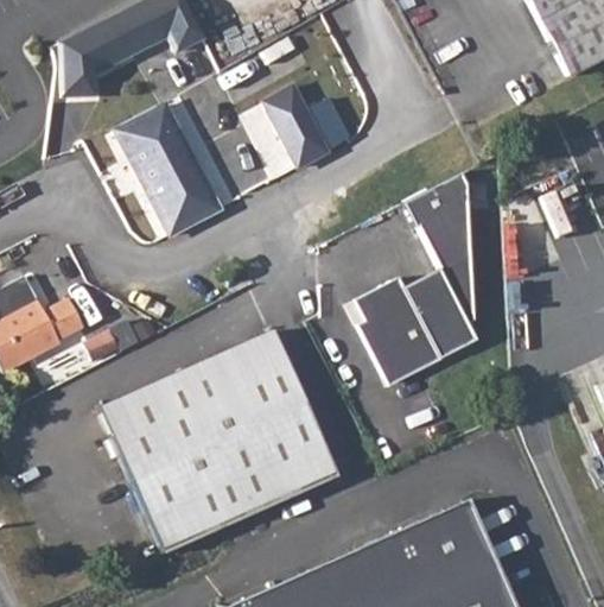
[(603,0),(527,0),(568,77),(568,78),(603,59),(603,0)]
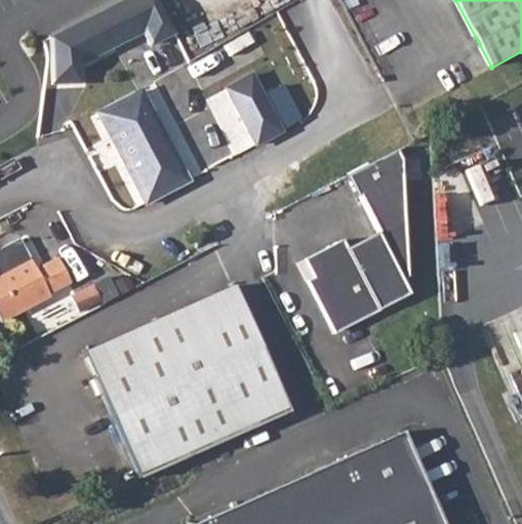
[(97,28),(104,40),(132,26),(123,7),(95,22),(97,28)]
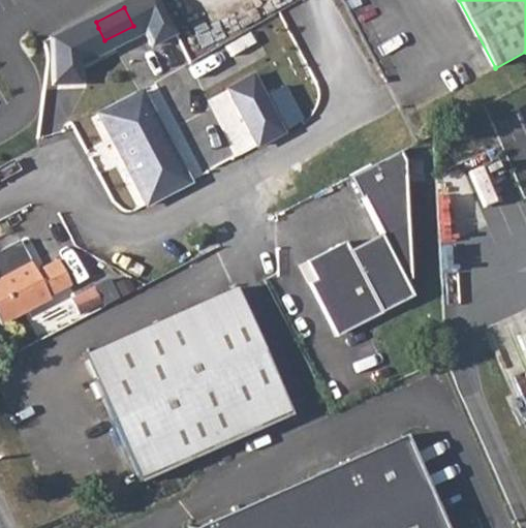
[(163,83),(151,90),(197,179),(210,173),(163,83)]
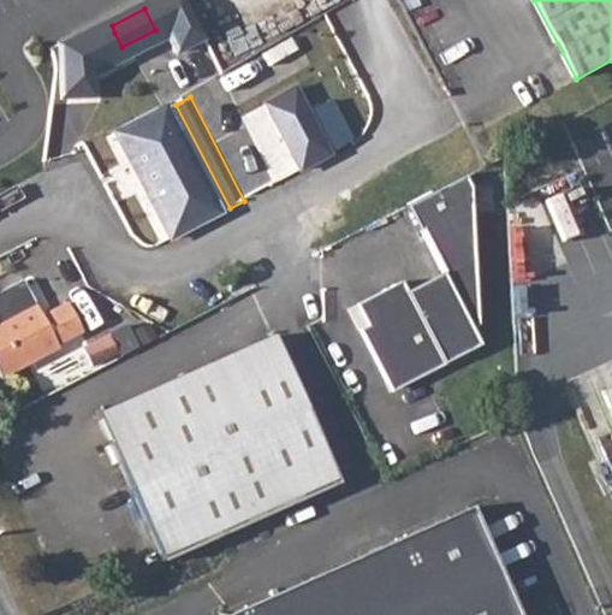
[(166,106),(114,131),(171,241),(223,214),(166,106)]
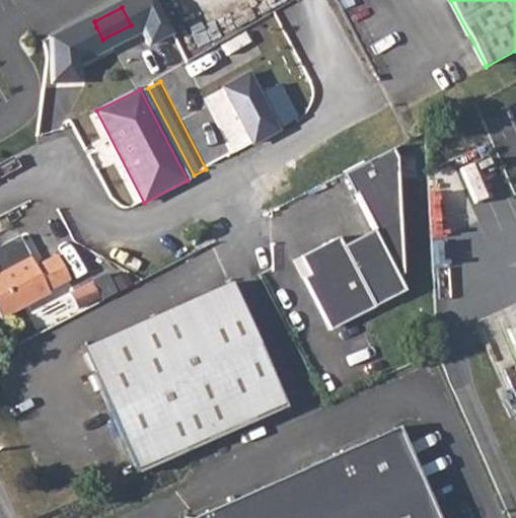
[(271,117),(247,130),(255,143),(279,131),(271,117)]
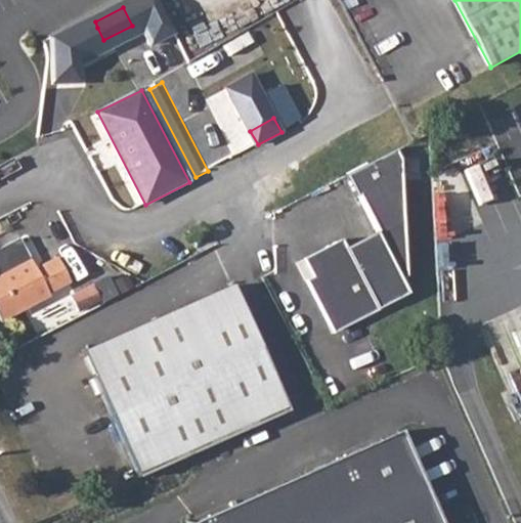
[(308,260),(317,277),(311,280),(335,325),(346,330),(383,310),(383,309),(414,294),(406,280),(407,162),(401,148),(351,175),(362,197),(365,195),(384,231),(382,232),(386,242),(356,257),(351,248),(346,240),(308,260)]
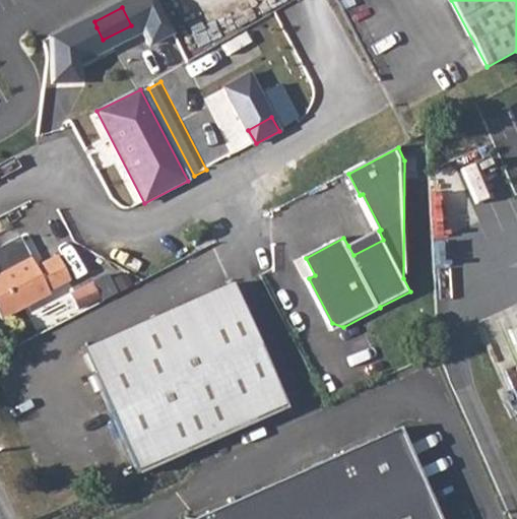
[(379,231),(348,246),(353,255),(383,240),(379,231)]
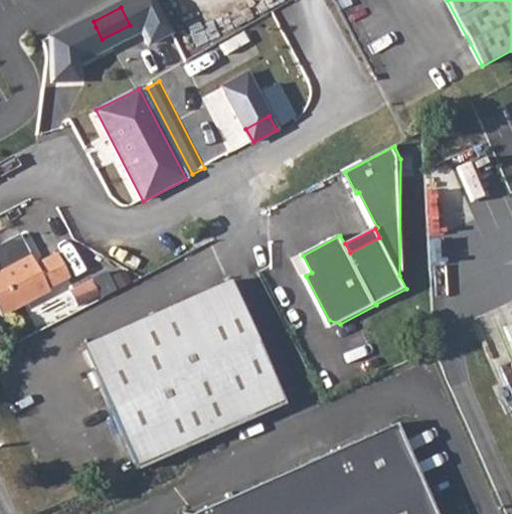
[(44,280),(36,265),(31,254),(12,265),(0,271),(0,313),(3,318),(25,306),(51,293),(50,290),(71,279),(57,253),(44,261),(52,276),(44,280)]
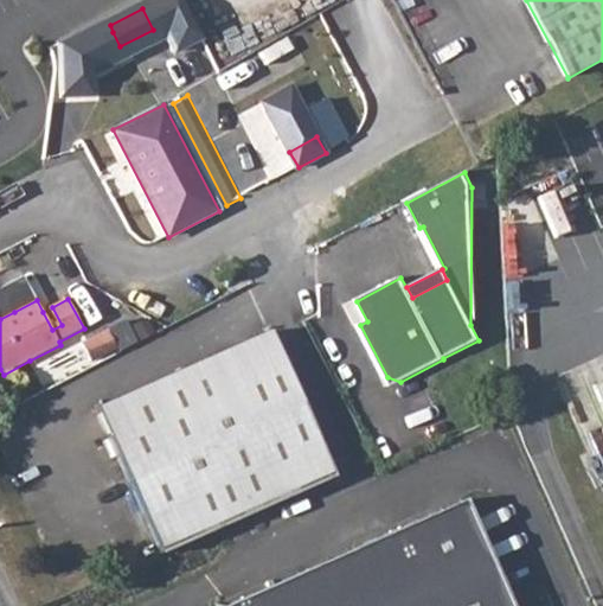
[(357,301),(350,305),(360,325),(367,321),(357,301)]
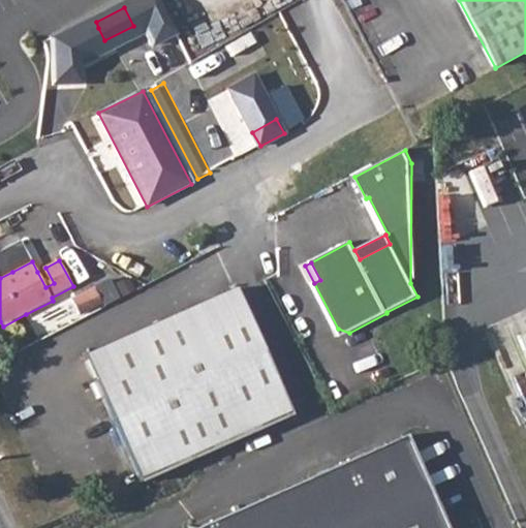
[(45,268),(37,272),(45,287),(54,283),(45,268)]
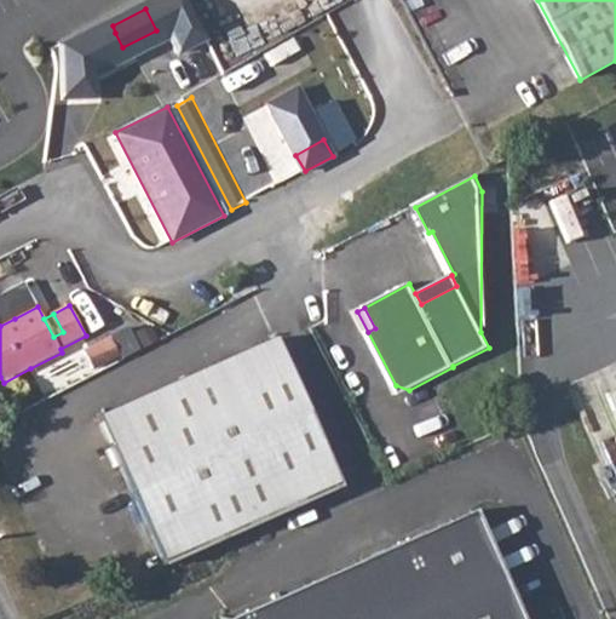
[(275,336),(96,418),(165,566),(343,485),(275,336)]
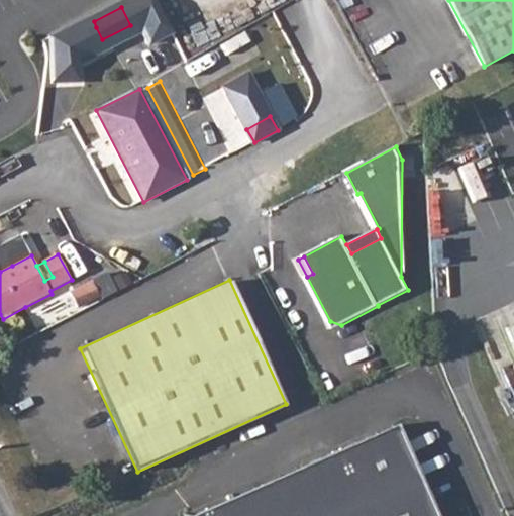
[(437,515),(398,426),(198,515),(437,515)]
